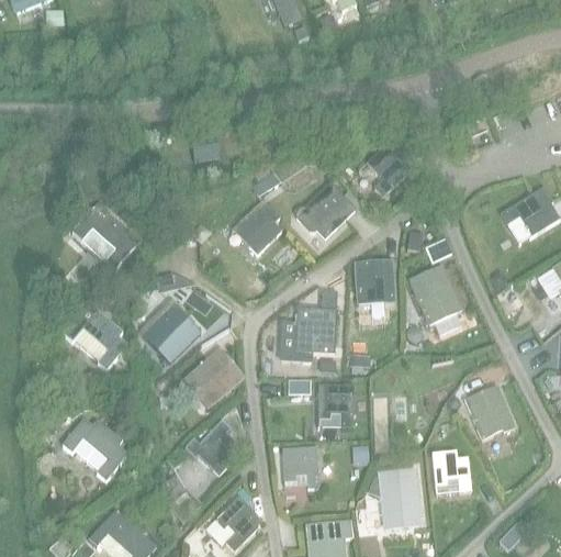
[(18,0),(10,3),(15,17),(52,1),(52,0),(18,0)]
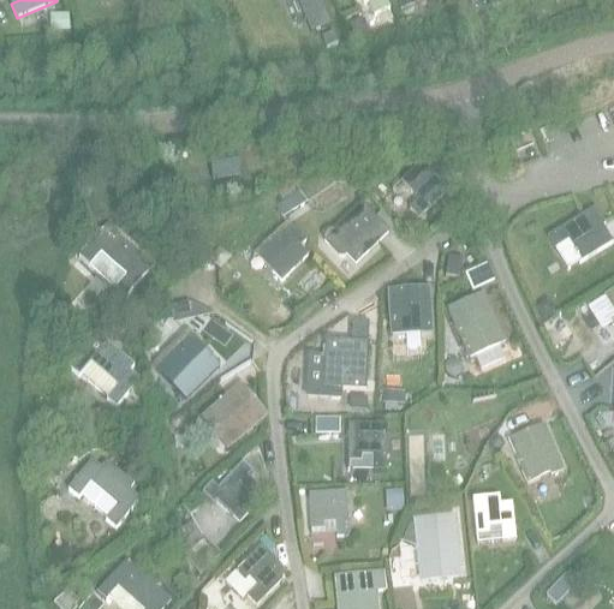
[(299,0),(313,29),(332,21),(322,0),(299,0)]
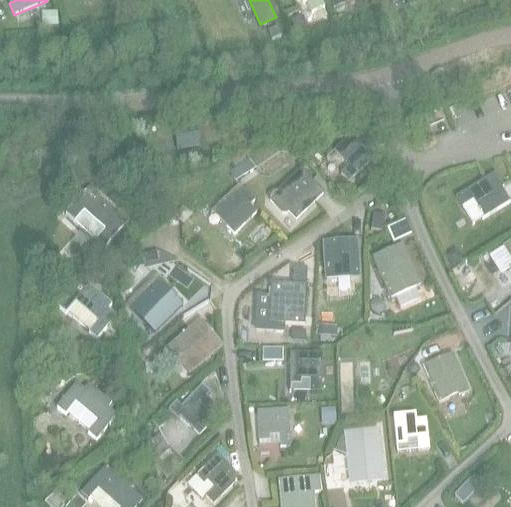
[(305,0),(312,15),(327,9),(323,0),(305,0)]
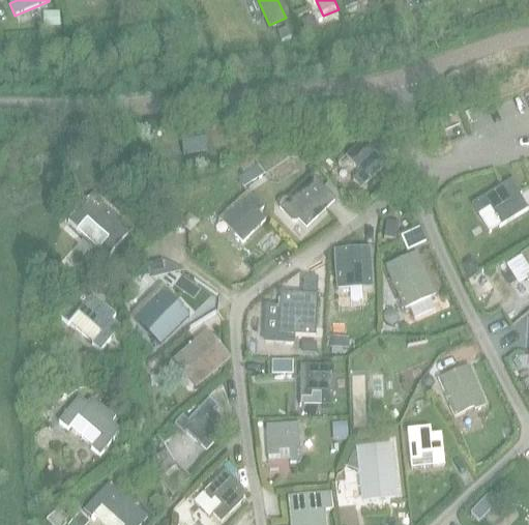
[(60,9),(45,9),(45,23),(60,23),(60,9)]
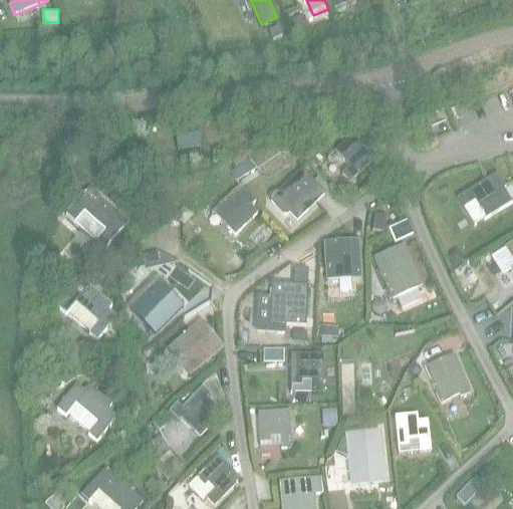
[(305,11),(292,17),(297,28),(309,22),(305,11)]
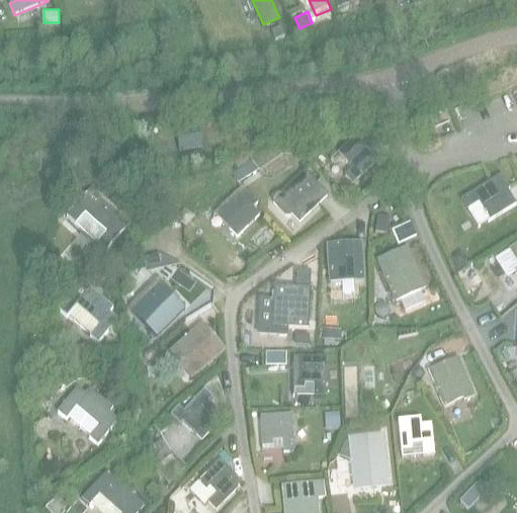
[(280,23),(270,27),(274,37),(284,33),(280,23)]
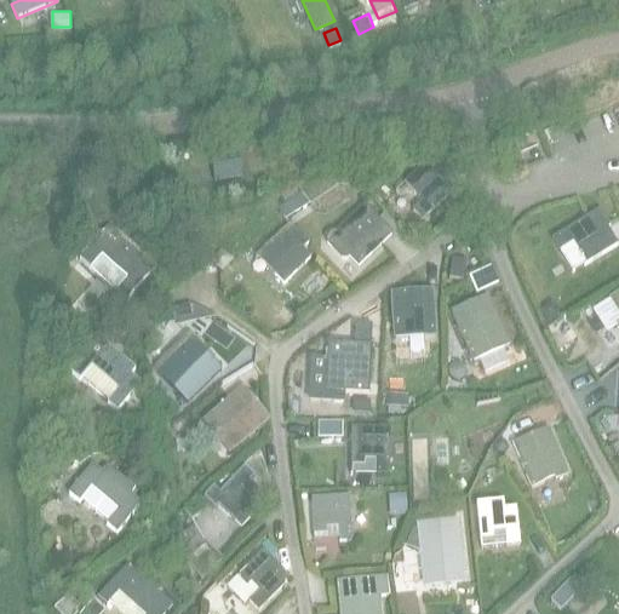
[(211,150),(215,178),(241,173),(238,147),(211,150)]
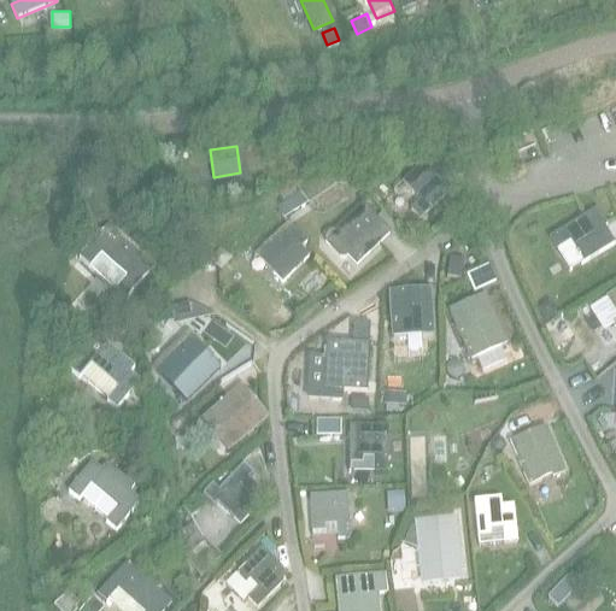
[(411,205),(421,215),(457,181),(430,152),(404,178),(421,197),(411,205)]
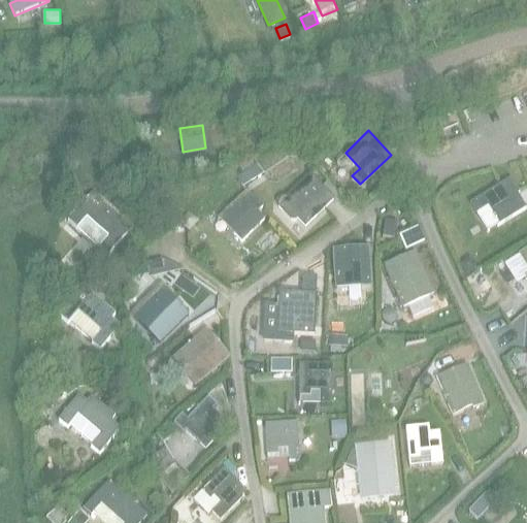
[(258,159),(237,173),(243,184),(264,169),(258,159)]
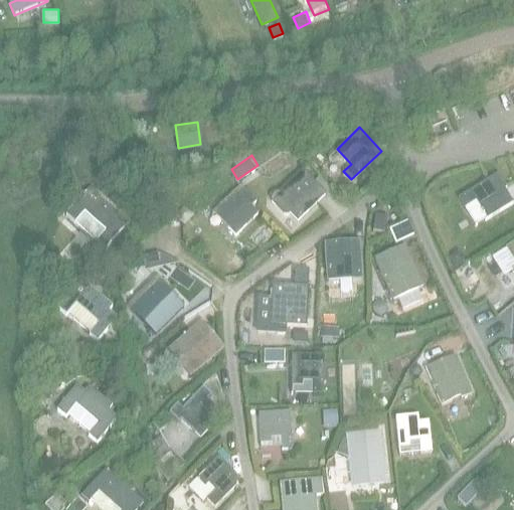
[(272,196),(285,209),(289,210),(291,208),(299,216),(325,190),(304,166),(281,188),(277,188),(272,192),(272,196)]
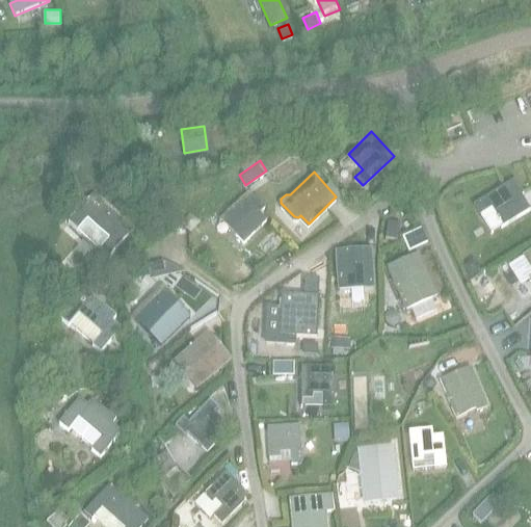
[(478,199),(495,226),(528,205),(521,192),(525,190),(515,177),(504,184),(503,182),(478,199)]
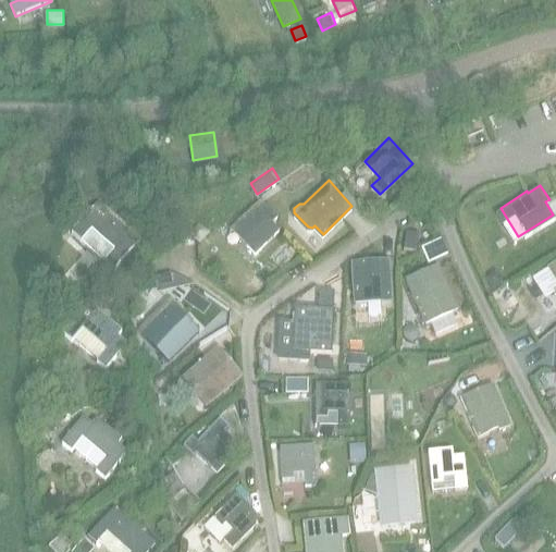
[(260,198),(235,222),(251,240),(248,243),(255,250),(279,228),(272,220),(276,216),(260,198)]
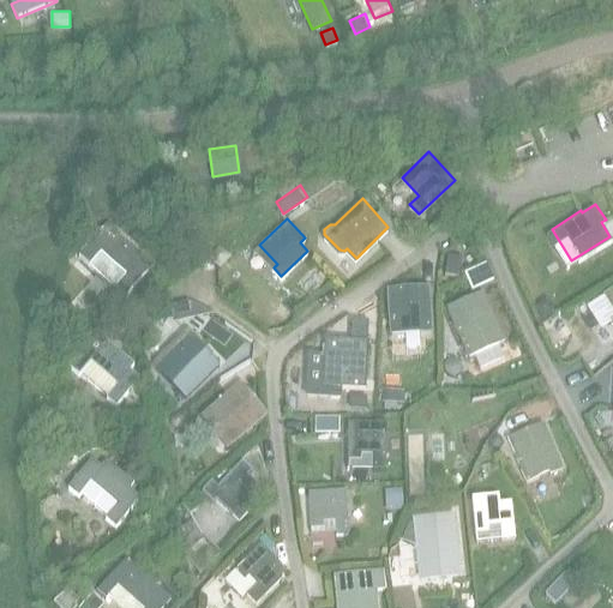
[(79,254),(126,295),(155,263),(108,222),(79,254)]
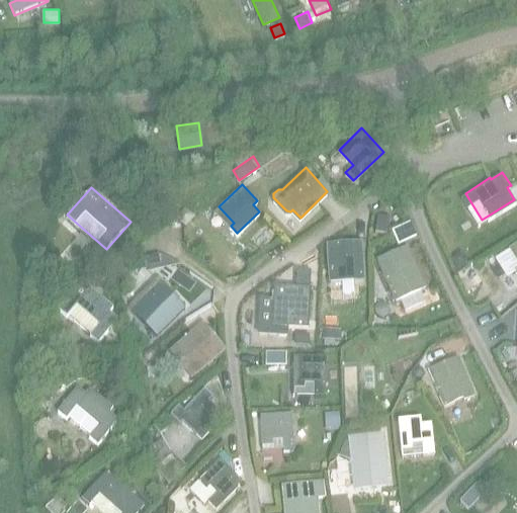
[(377,212),(375,229),(386,230),(390,214),(377,212)]
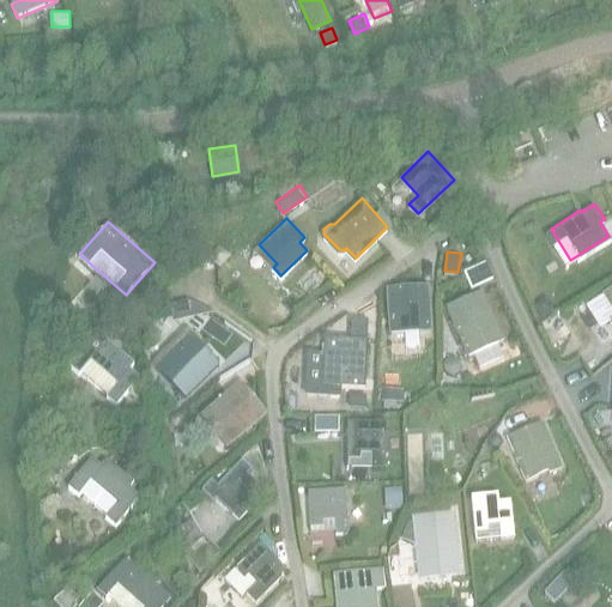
[(431,284),(389,286),(392,329),(434,327),(431,284)]
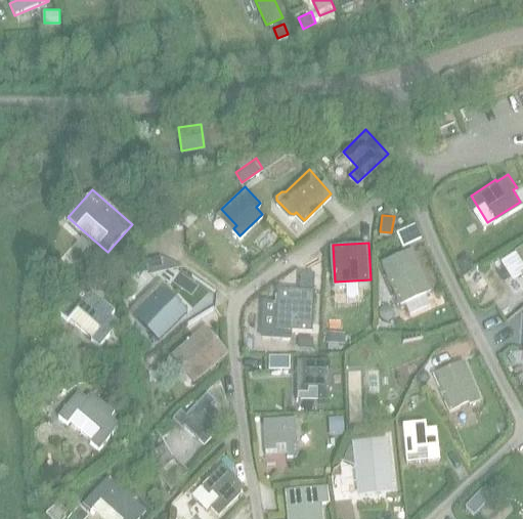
[(391,256),(382,259),(385,268),(398,295),(400,301),(429,289),(426,283),(410,247),(391,255),(391,256)]
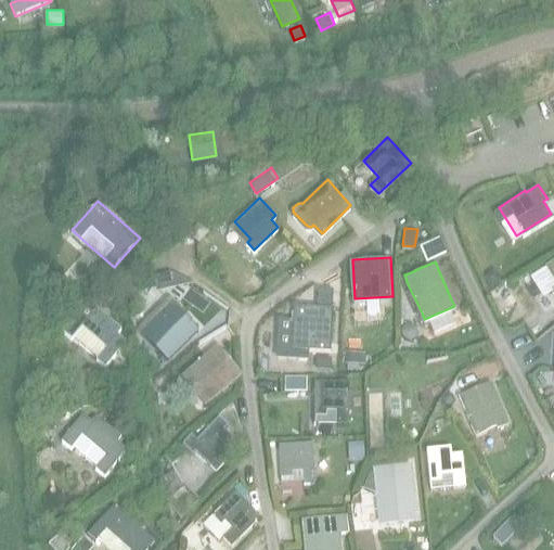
[(495,266),(484,275),(491,285),(504,278),(495,266)]
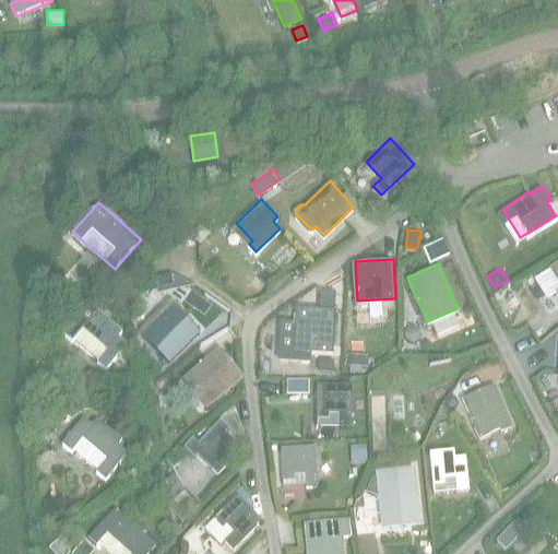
[(156,273),(158,287),(190,282),(189,278),(171,270),(156,273)]
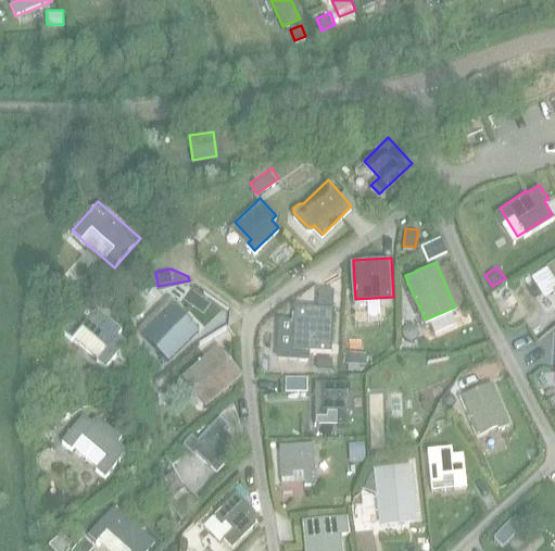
[(293,318),(291,348),(310,349),(331,350),(333,307),(332,307),(333,288),(318,287),(317,305),(294,304),(293,318)]
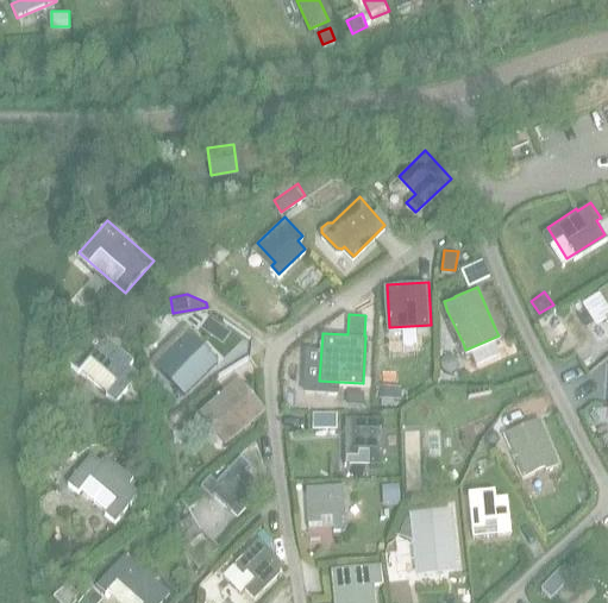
[(93,333),(70,359),(80,368),(81,368),(107,390),(107,391),(117,400),(139,374),(129,364),(133,359),(106,337),(102,341),(93,333)]
